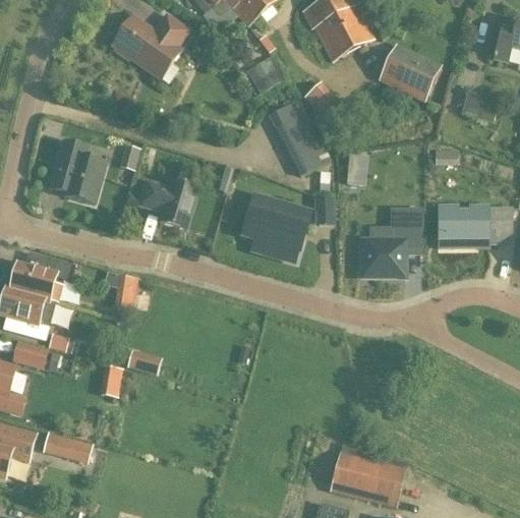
[(231,8),(242,0),(195,0),(207,12),(210,9),(218,19),(231,8)]
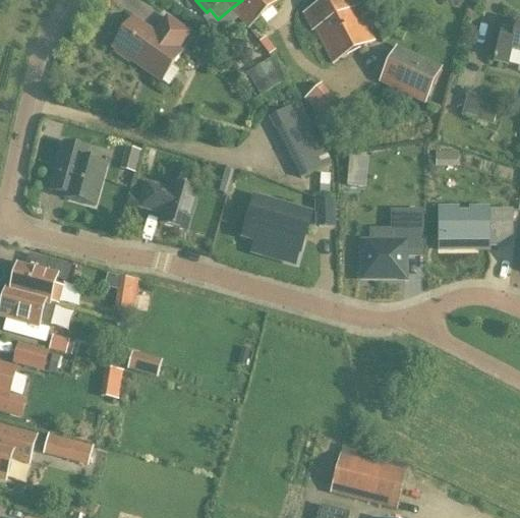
[(242,0),(231,8),(247,26),(278,0),(242,0)]
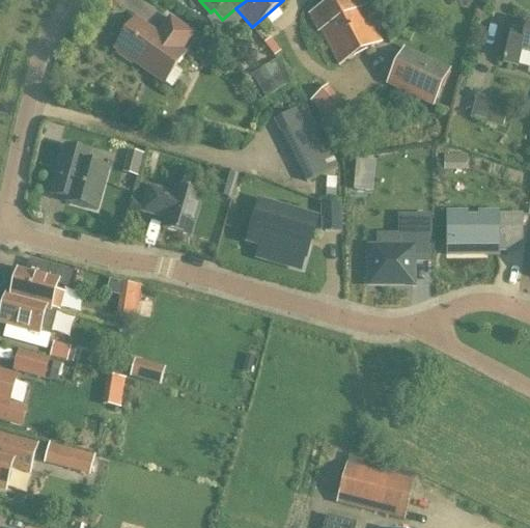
[(318,29),(338,63),(380,42),(361,7),(362,6),(358,0),(333,0),(308,14),(317,30),(318,29)]
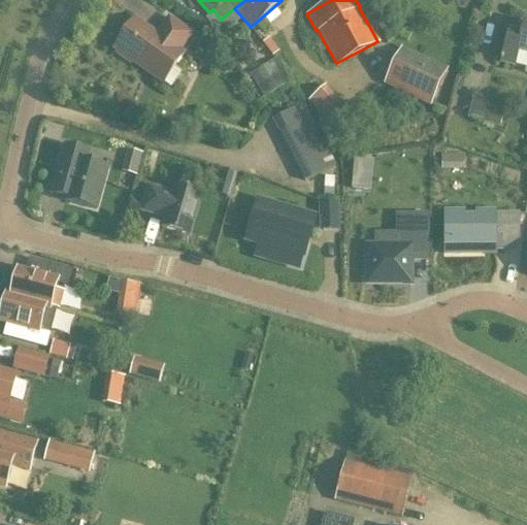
[(134,18),(113,47),(162,81),(184,53),(178,50),(191,32),(168,17),(157,33),(134,18)]
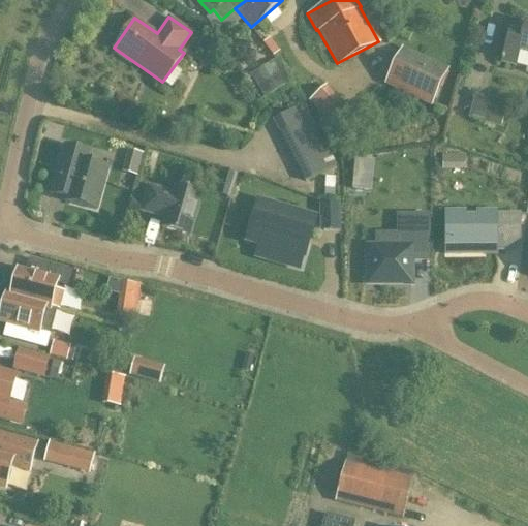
[(508,31),(501,60),(515,63),(518,50),(527,52),(527,23),(525,22),(522,34),(508,31)]
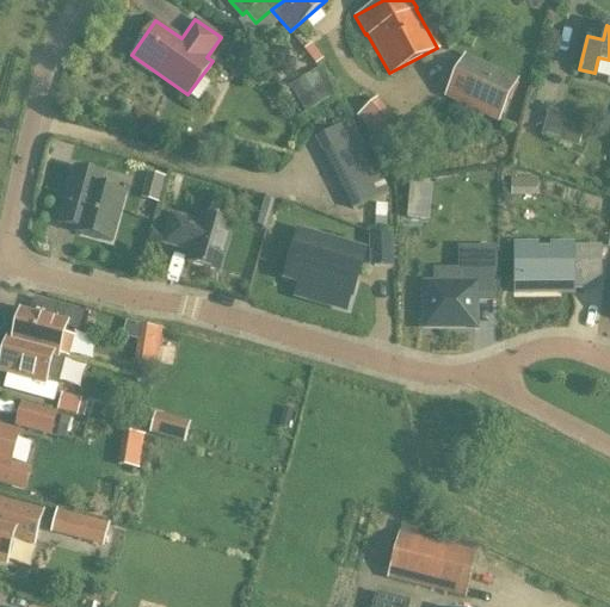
[(463,53),(442,95),(498,122),(518,78),(463,53)]
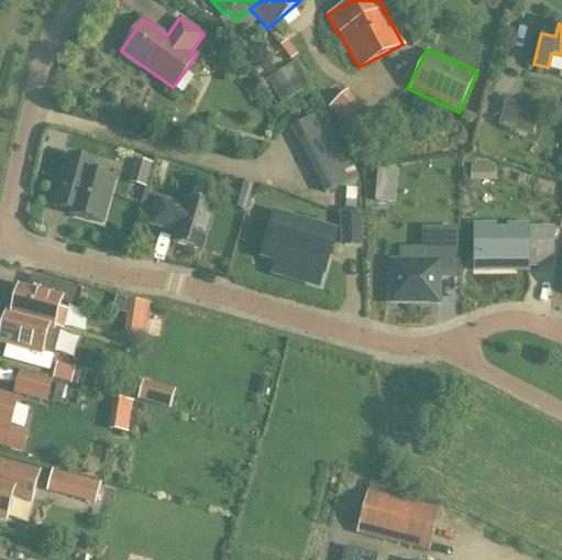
[(274,75),(265,79),(274,90),(301,74),(293,62),(273,73),(274,75)]
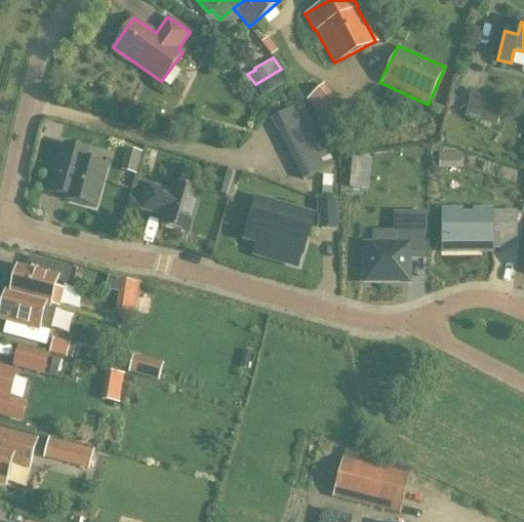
[(320,114),(315,118),(329,133),(352,113),(323,82),(306,98),(320,114)]
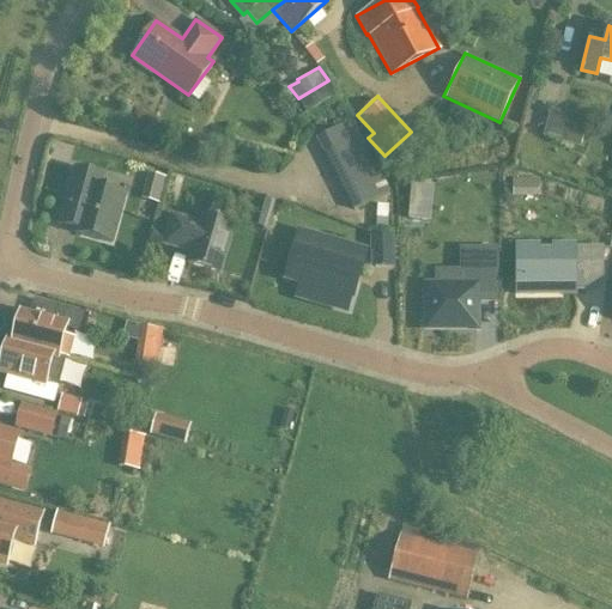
[(587,116),(549,107),(541,135),(580,145),(587,116)]
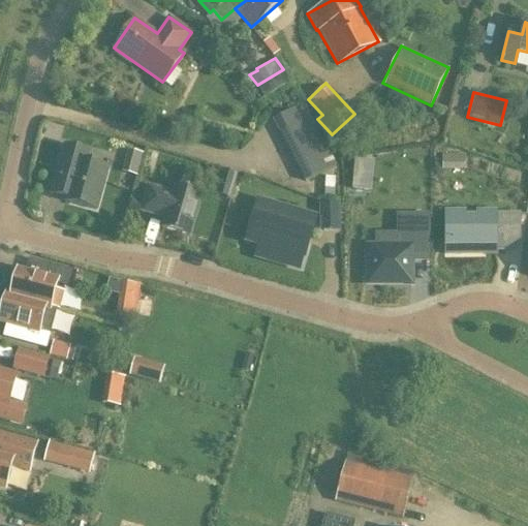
[(273,118),(304,180),(335,163),(304,102),(273,118)]
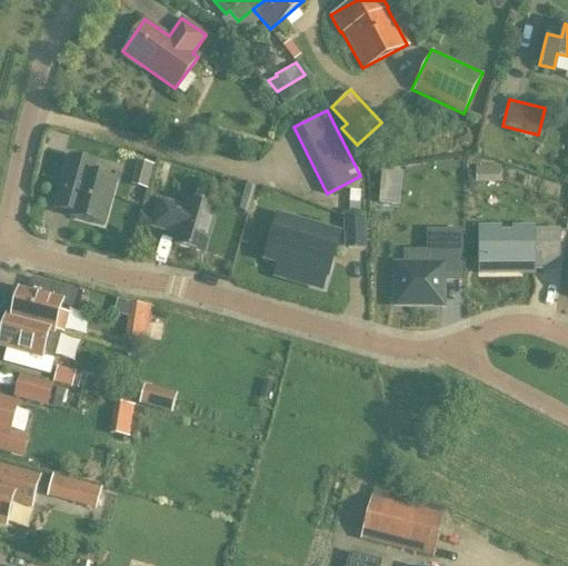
[(69,155),(62,181),(77,185),(69,215),(103,225),(116,179),(92,172),(95,162),(69,155)]
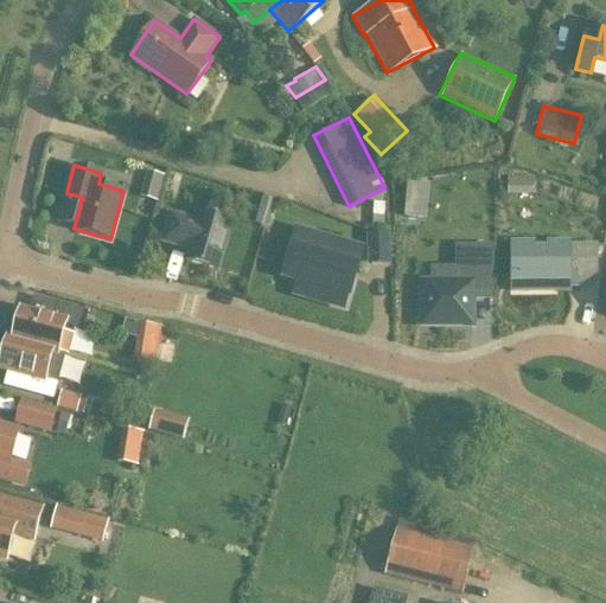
[(145,170),(138,194),(155,199),(164,175),(145,170)]
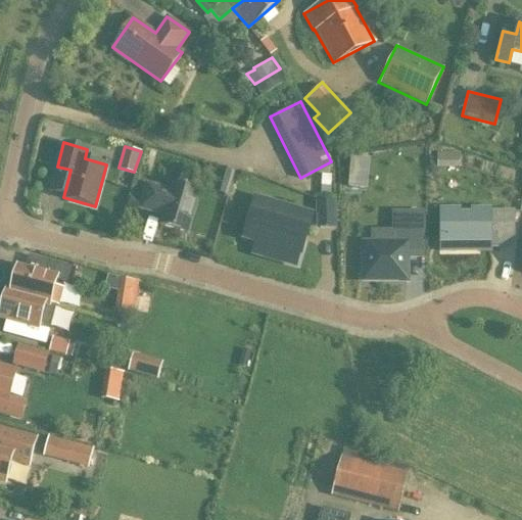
[(368,156),(350,155),(347,185),(366,187),(368,156)]
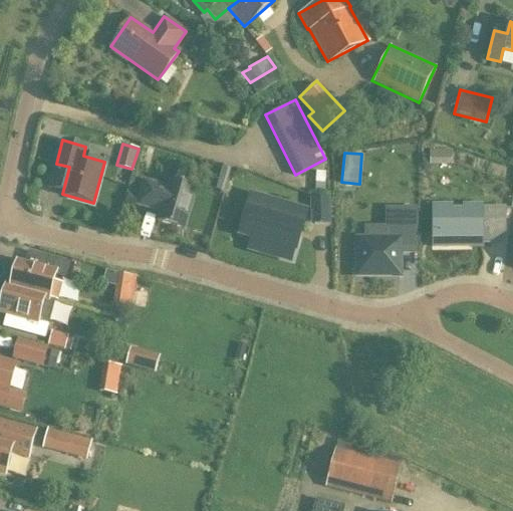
[(160,211),(157,220),(184,228),(196,187),(169,180),(167,187),(144,180),(137,204),(160,211)]
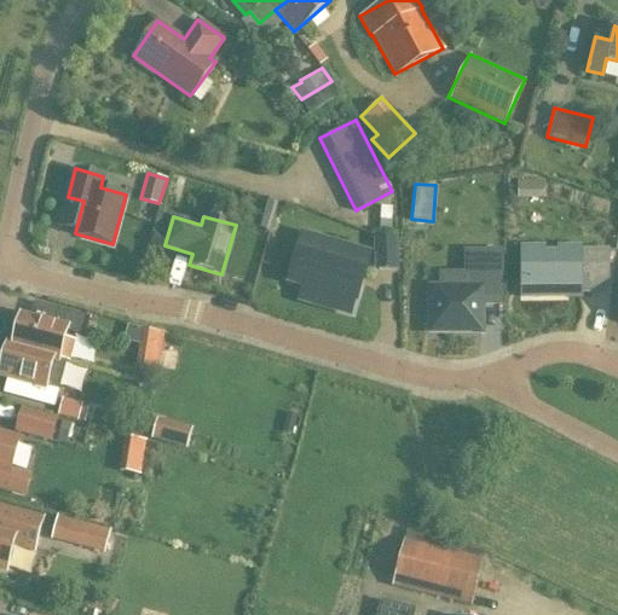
[(368,254),(300,235),(287,279),(301,283),(342,295),(338,308),(348,312),(353,297),(356,299),(368,254)]
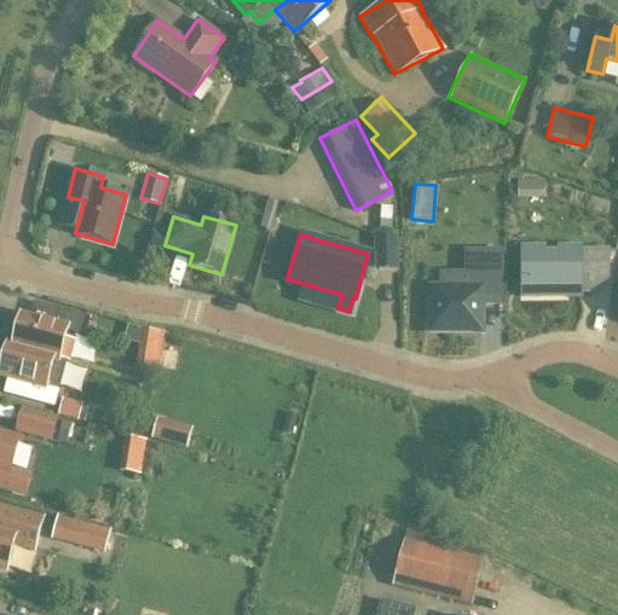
[(376,238),(376,267),(394,267),(393,238),(376,238)]
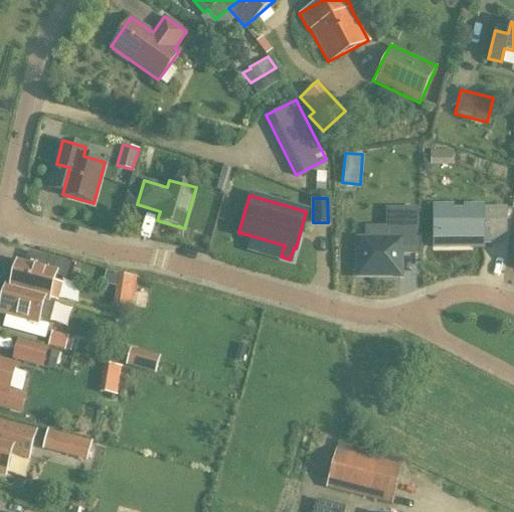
[(437,202),(434,230),(456,233),(455,241),(486,245),(490,208),(437,202)]
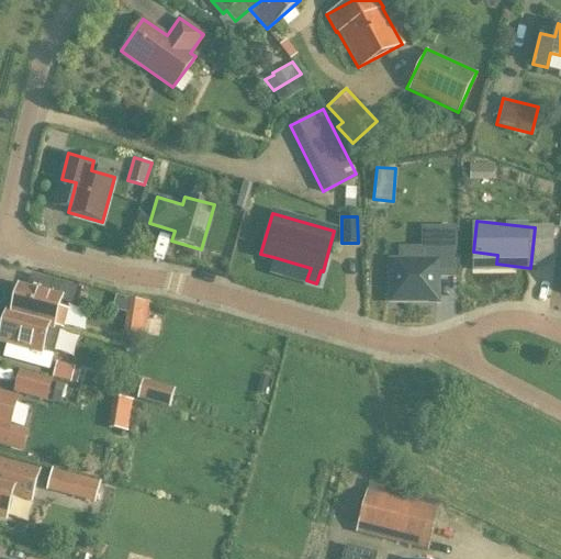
[(391,260),(391,298),(435,298),(435,268),(457,268),(456,224),(421,224),(421,260),(391,260)]
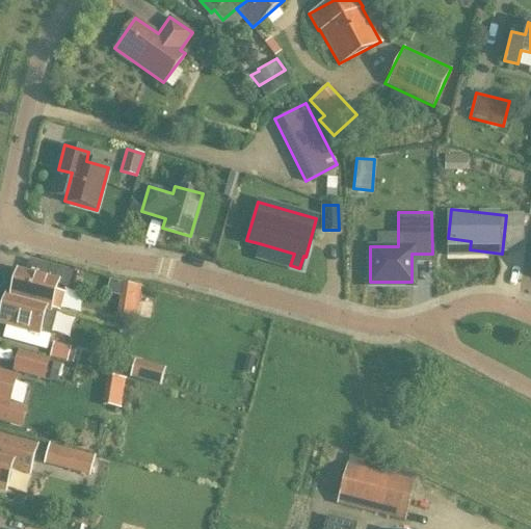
[(17,270),(9,296),(45,306),(45,307),(55,310),(55,309),(58,309),(63,291),(54,289),(56,283),(67,285),(70,270),(49,265),(46,279),(17,270)]
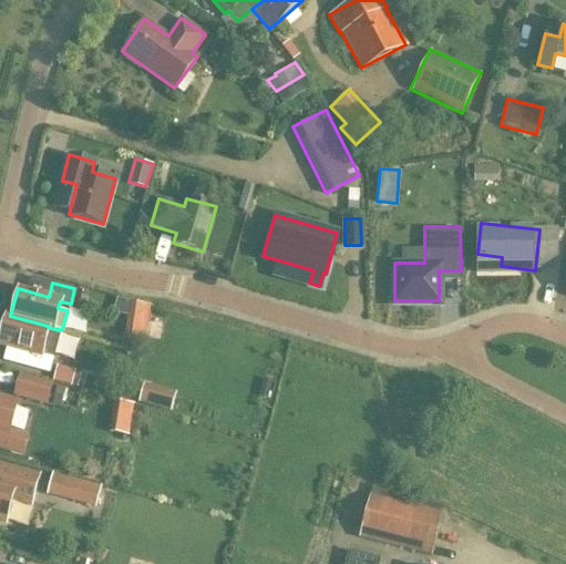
[(124,332),(141,335),(145,303),(129,300),(124,332)]
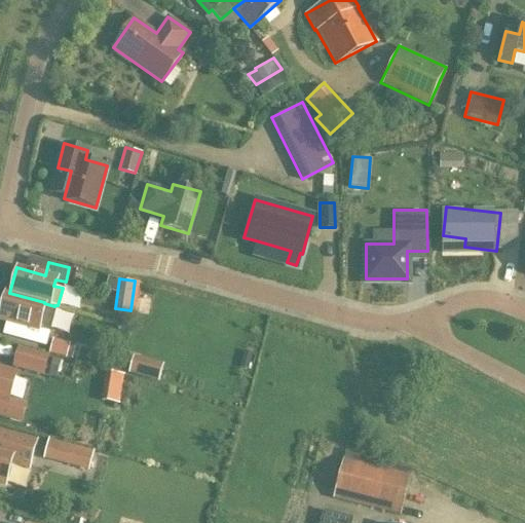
[(9,293),(5,291),(0,309),(0,318),(27,326),(24,338),(44,344),(48,330),(54,306),(44,303),(44,302),(9,293)]
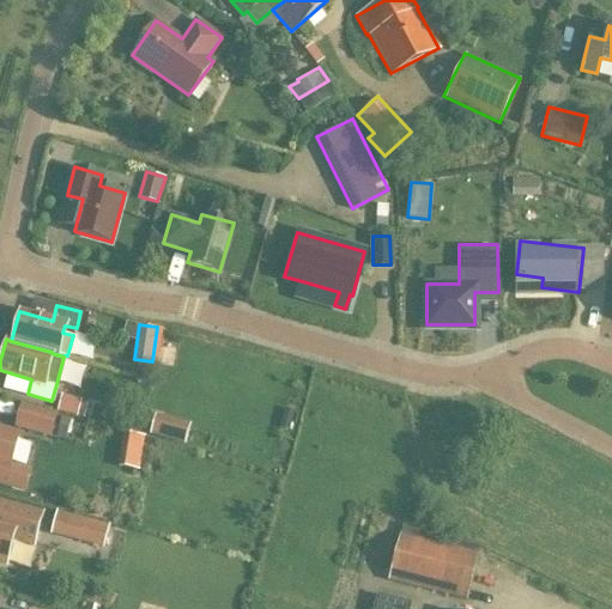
[(65,390),(59,408),(84,416),(90,399),(65,390)]
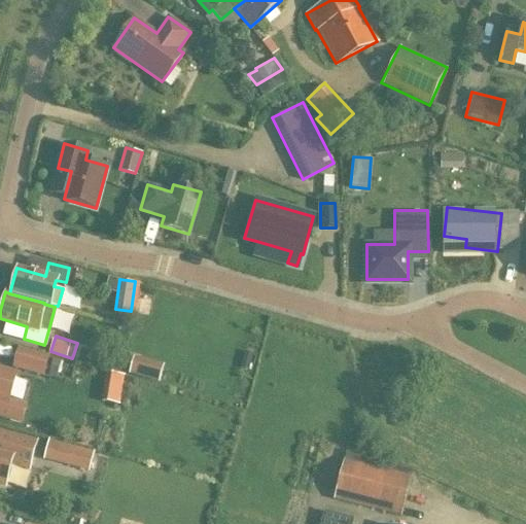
[(47,355),(32,351),(16,346),(11,365),(41,375),(47,355)]
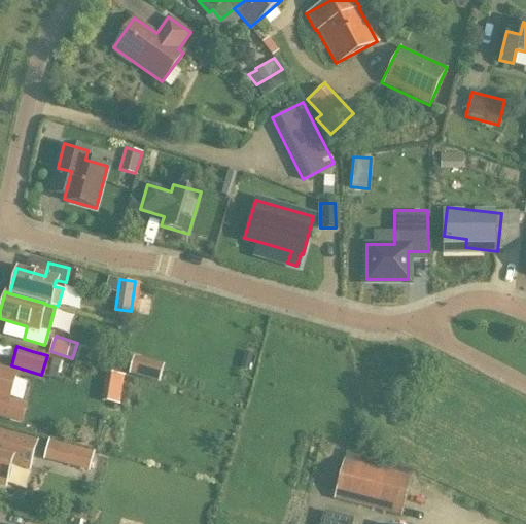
[(163,363),(132,354),(128,372),(158,380),(163,363)]
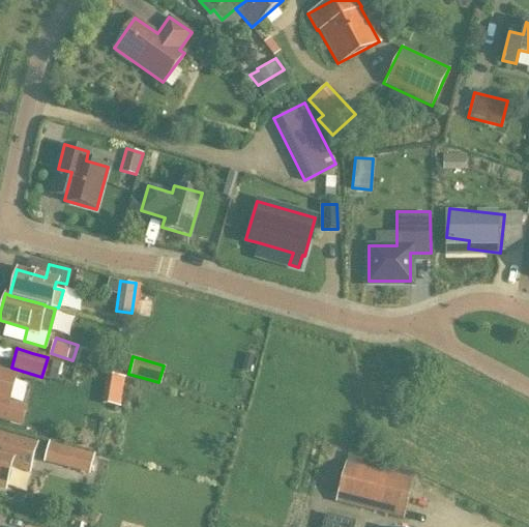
[(16,375),(0,370),(0,418),(10,421),(15,405),(8,403),(16,375)]
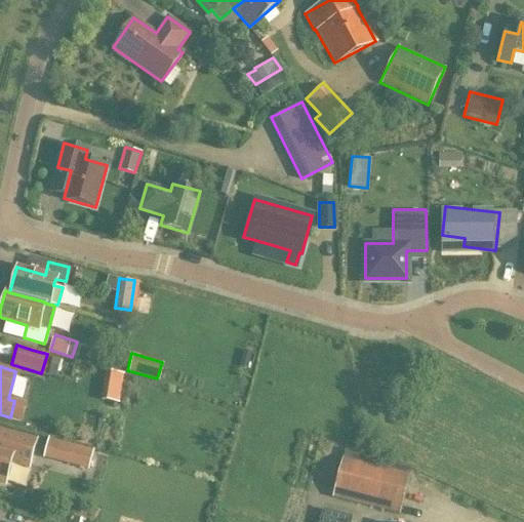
[(108,366),(102,395),(121,400),(127,371),(108,366)]
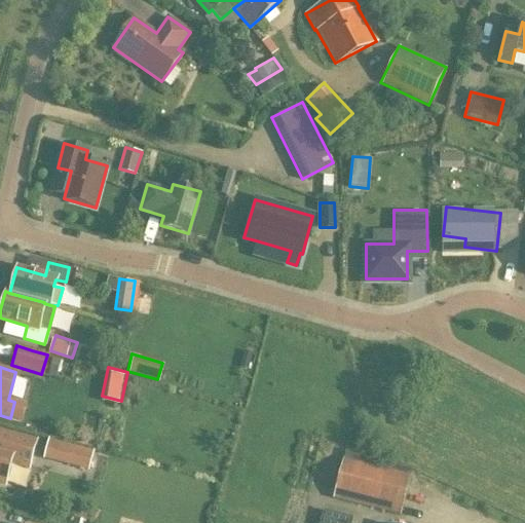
[(0,481),(4,483),(10,461),(28,467),(35,440),(0,430),(0,481)]
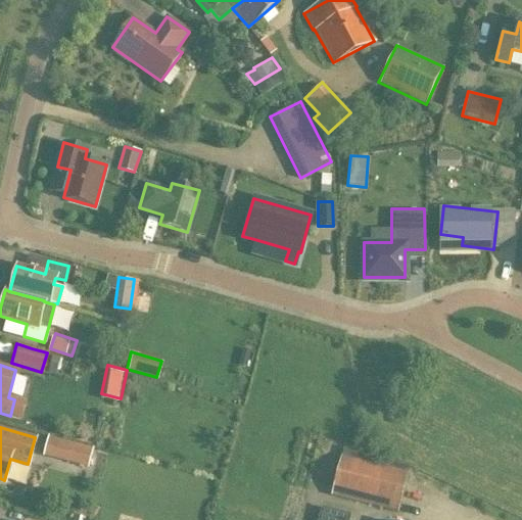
[(47,435),(42,455),(88,467),(92,446),(47,435)]
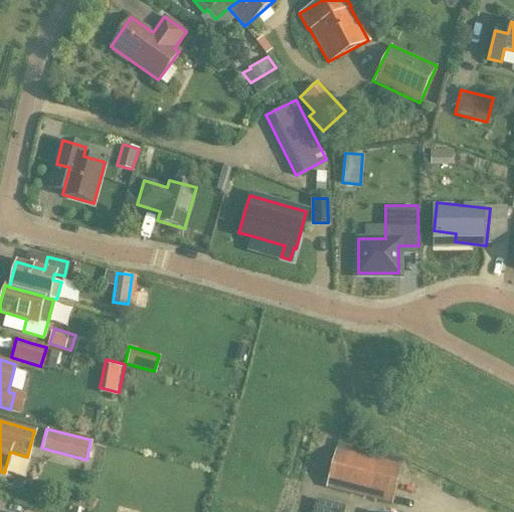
[(381,459),(381,455),(336,444),(324,488),(391,504),(401,464),(381,459)]
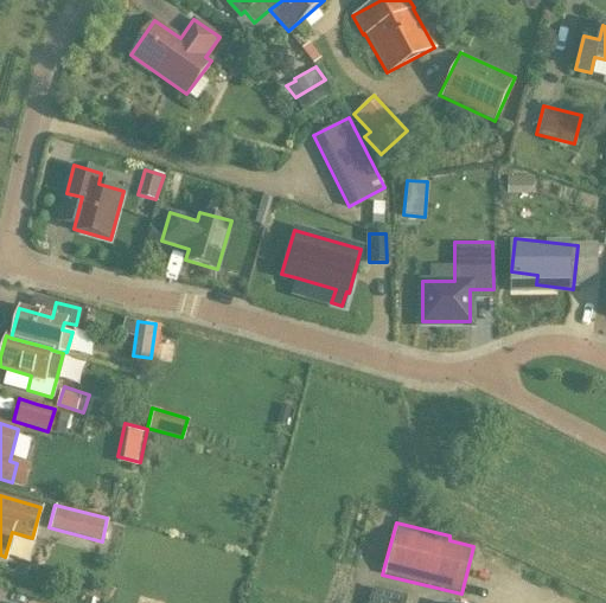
[(403,602),(406,595),(372,587),(368,602),(403,602)]
